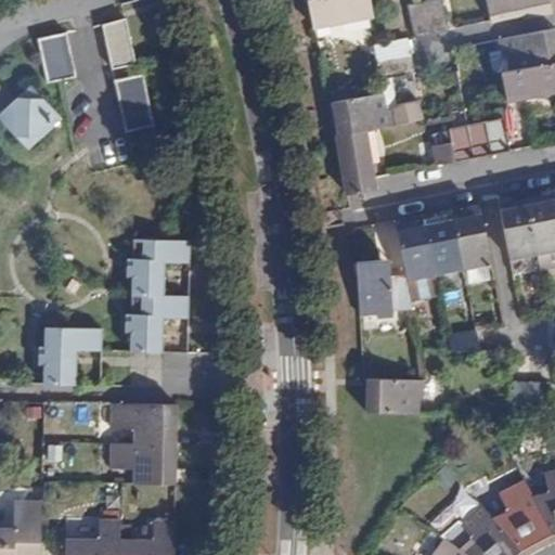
[(308,0),(313,25),(313,26),(372,14),(369,0),(308,0)]
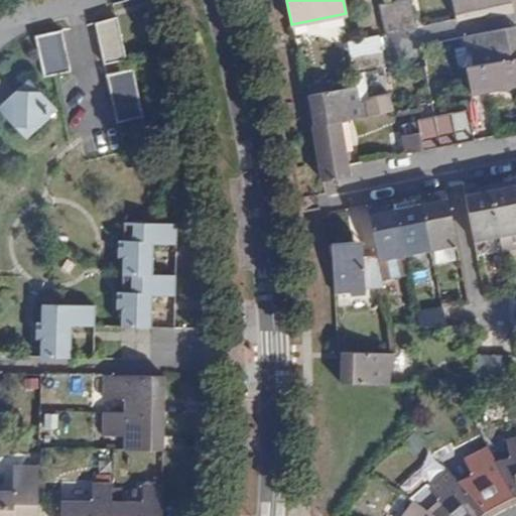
[(394,0),(389,1),(380,3),(385,32),(400,29),(394,0)]
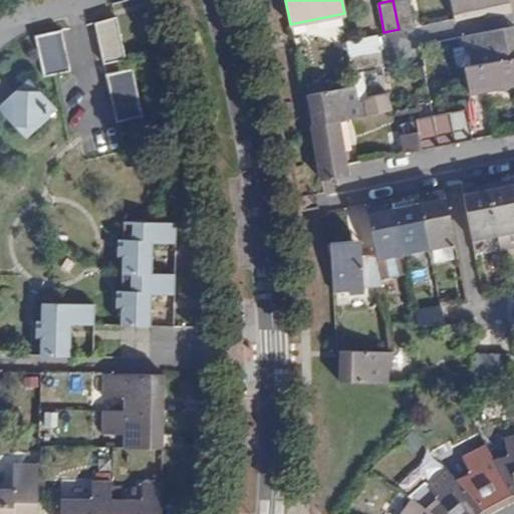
[(399,29),(414,26),(408,0),(393,0),(399,29)]
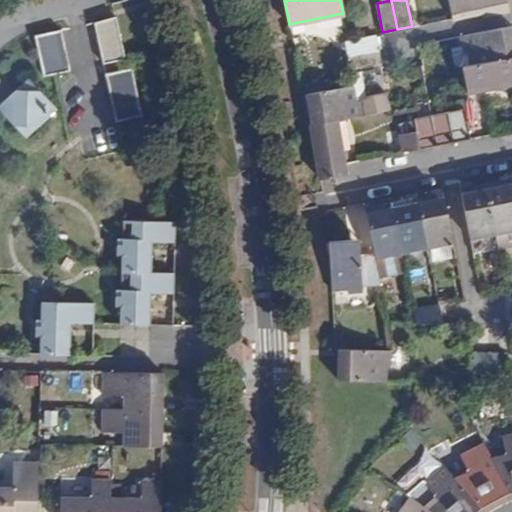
[(448,0),(453,18),(483,12),(484,14),(508,9),(506,0),(448,0)]
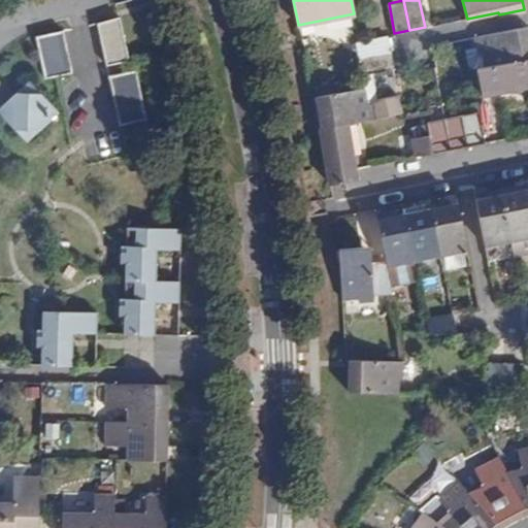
[(129,63),(117,21),(96,24),(105,68),(129,63)]
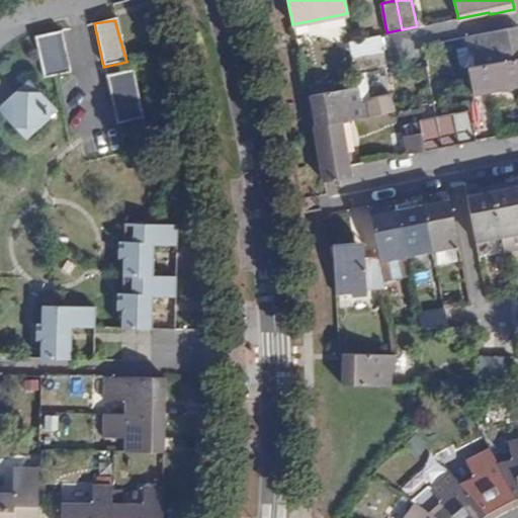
[(517,28),(517,24),(465,35),(468,50),(471,49),(476,65),(517,56),(517,28)]
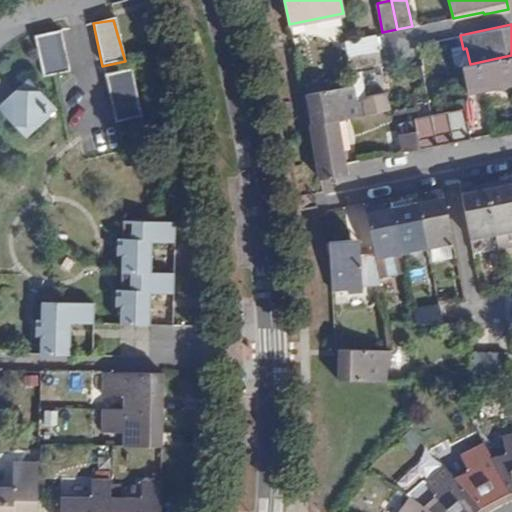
[(36,34),(45,75),(73,69),(64,28),(36,34)]
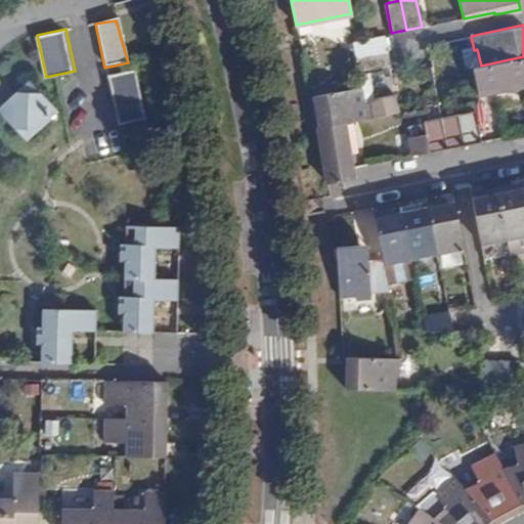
[(388,52),(384,35),(359,40),(354,41),(357,57),(388,52)]
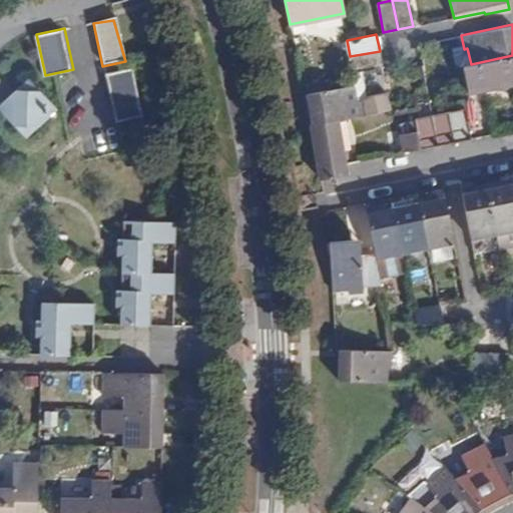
[(383,66),(380,51),(350,56),(353,72),(362,70),(383,66)]
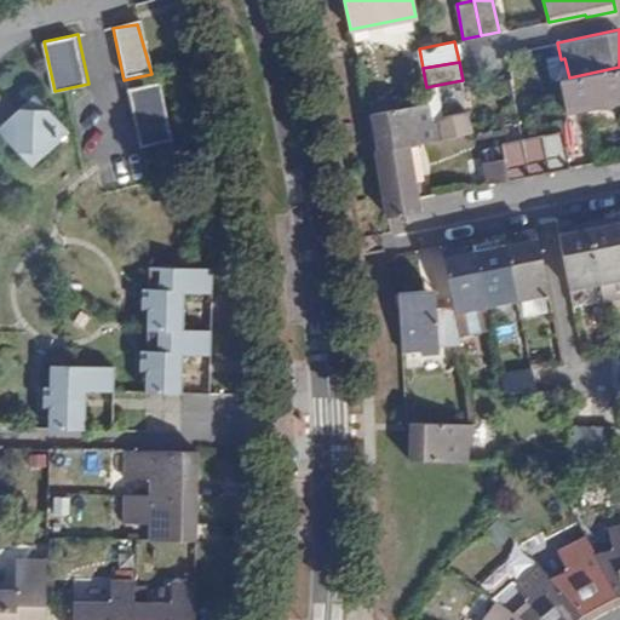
[(619,67),(569,78),(561,79),(563,95),(567,109),(619,98),(619,67)]
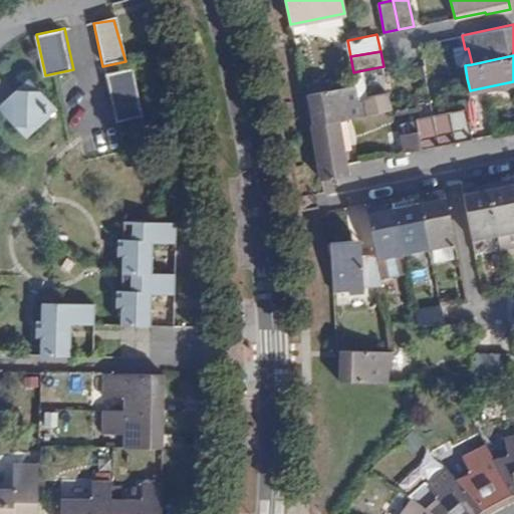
[(108,70),(119,119),(146,113),(135,64),(108,70)]
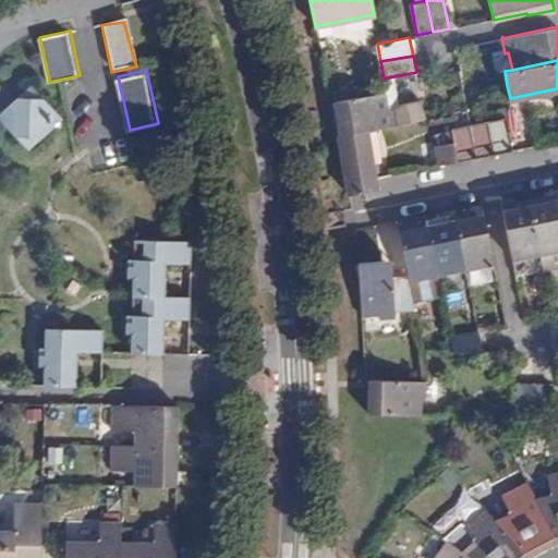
[(386,92),(388,104),(399,101),(393,76),(384,79),(386,92)]
